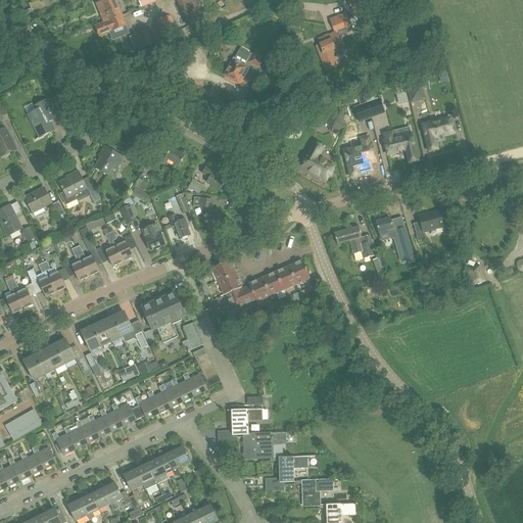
[(42,0),(30,5),(32,12),(51,5),(50,3),(57,0),(42,0)]
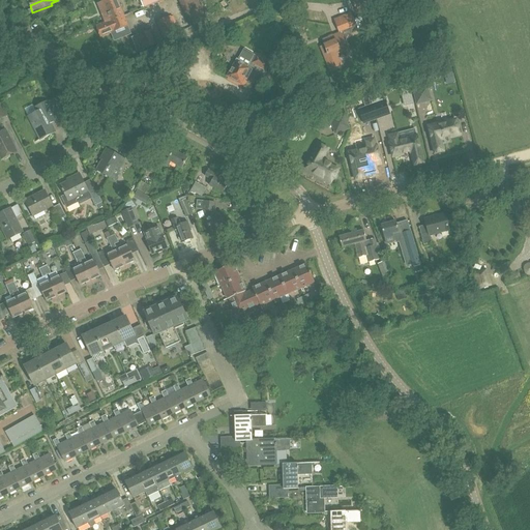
[(106,0),(97,3),(105,23),(106,24),(124,16),(117,0),(106,0)]
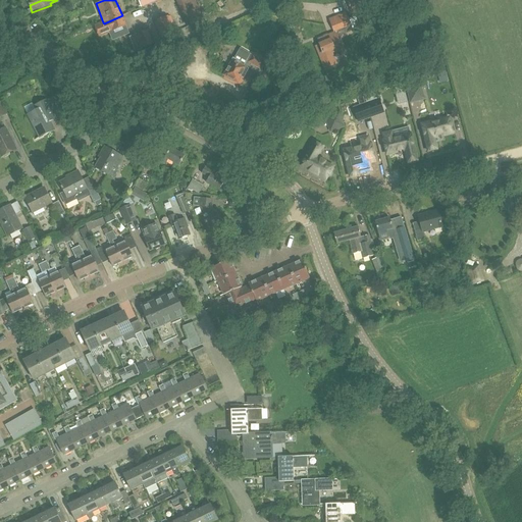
[(175,0),(188,28),(204,20),(195,0),(175,0)]
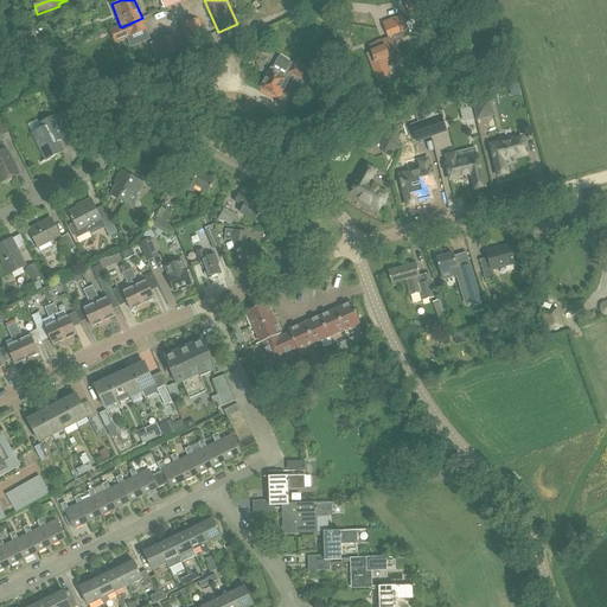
[(417,0),(408,0),(404,1),(409,13),(421,8),(417,0)]
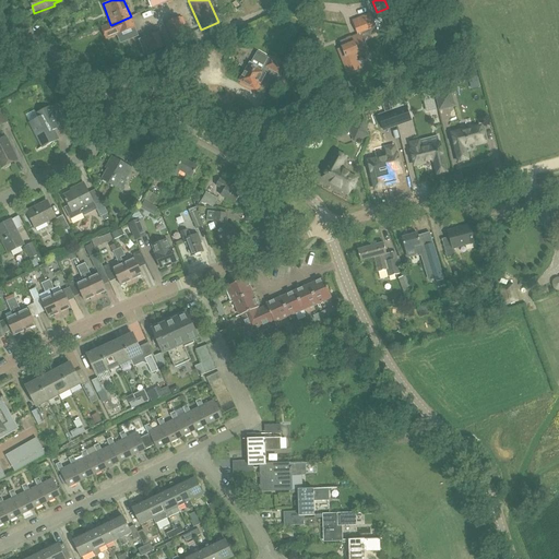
[(340,50),(348,73),(360,69),(355,56),(367,51),(363,39),(378,33),(370,14),(354,21),(355,25),(358,34),(359,35),(342,43),(344,47),(343,48),(343,49),(340,50)]
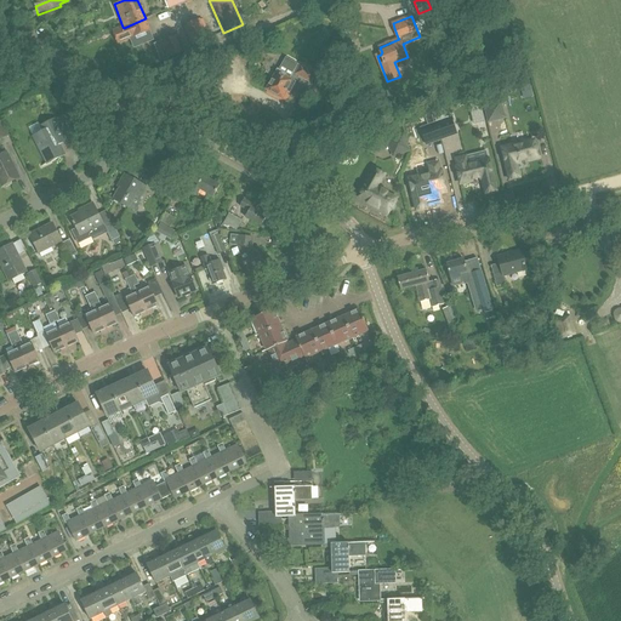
[(112,30),(118,44),(151,30),(146,18),(124,28),(123,27),(112,30)]
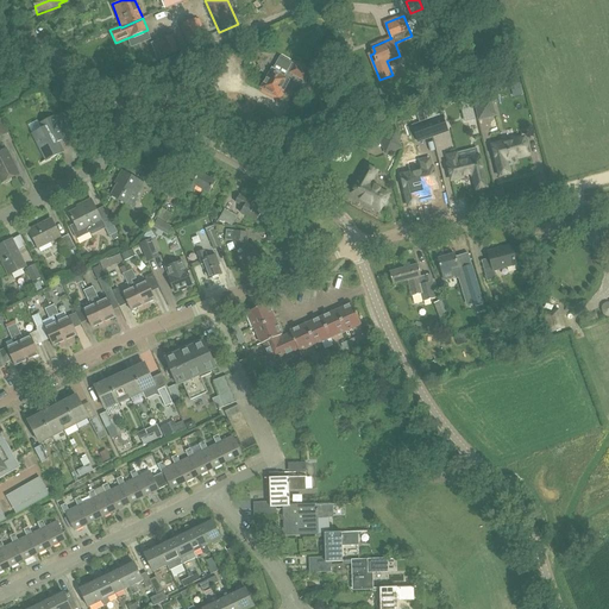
[(184,37),(189,46),(206,39),(198,19),(180,26),(184,37)]
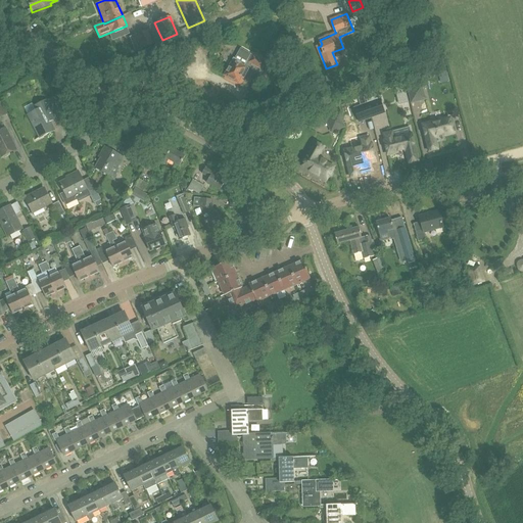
[(137,35),(142,49),(154,44),(148,30),(137,35)]
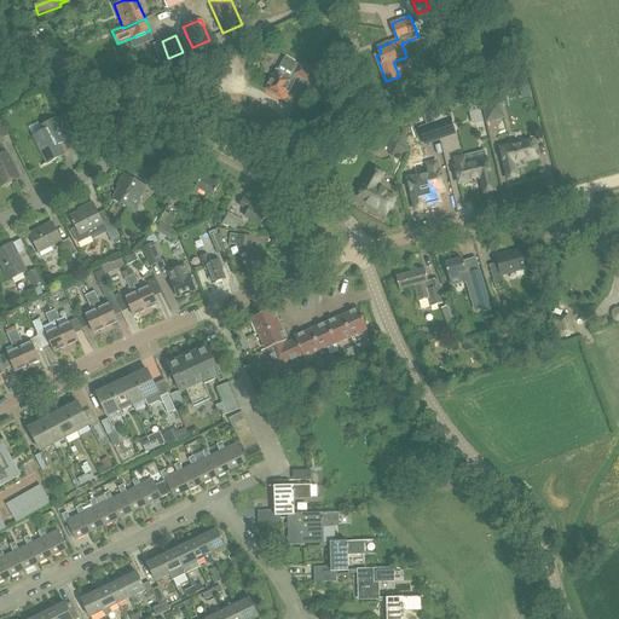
[(267,90),(282,97),(285,90),(289,92),(294,82),(293,81),(296,75),(311,84),(316,75),(314,74),(316,70),(302,63),(301,65),(300,65),(285,57),(279,67),(267,90)]
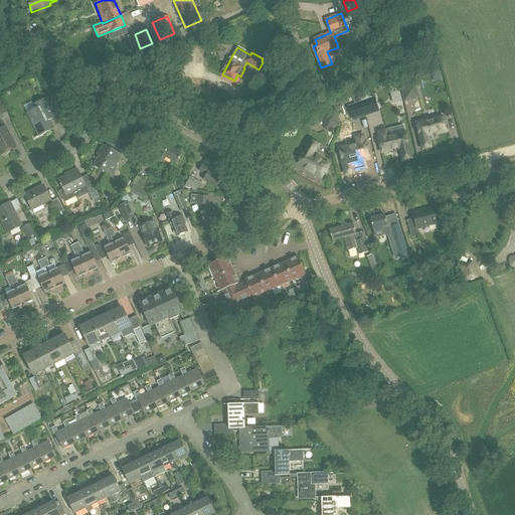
[(397,82),(388,84),(390,95),(400,92),(397,82)]
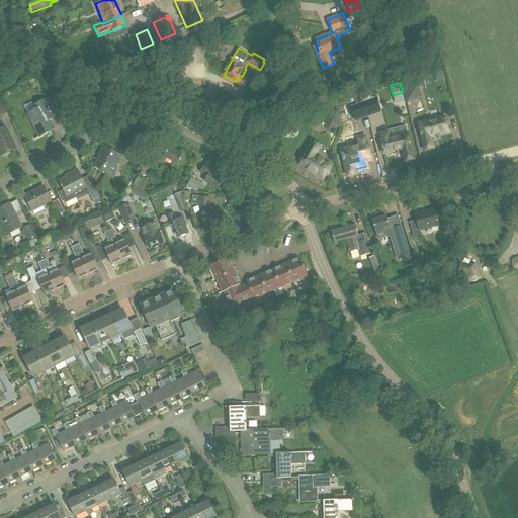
[(405,89),(408,100),(420,97),(417,86),(405,89)]
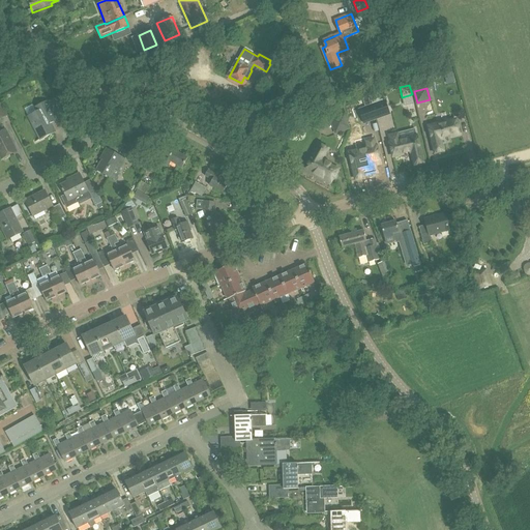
[(28,117),(39,140),(55,133),(50,123),(56,120),(47,101),(34,108),(36,113),(28,117)]
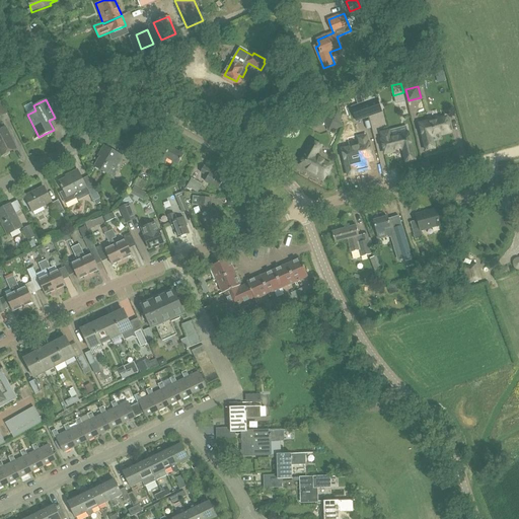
[(365,104),(369,116),(380,112),(376,100),(365,104)]
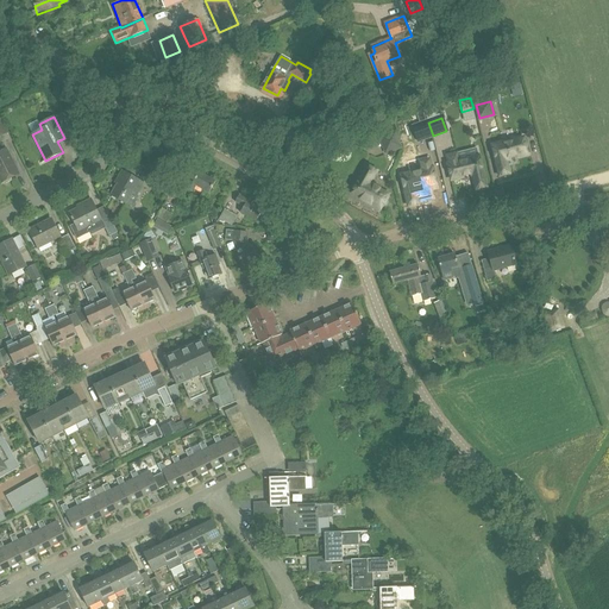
[(414,127),(420,140),(433,136),(428,123),(414,127)]
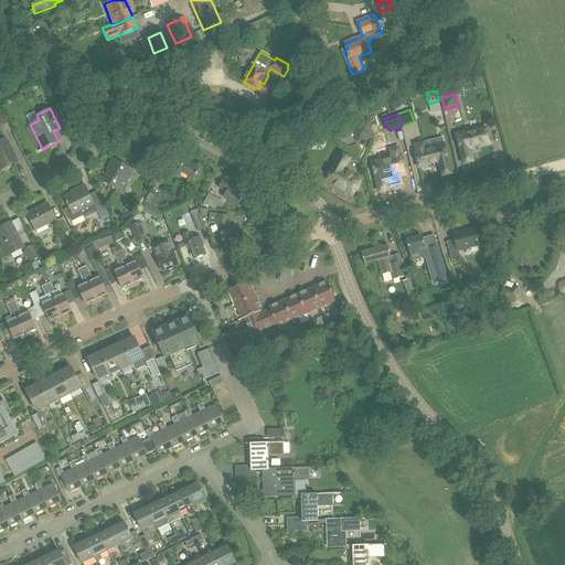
[(354,128),(359,140),(371,137),(366,124),(354,128)]
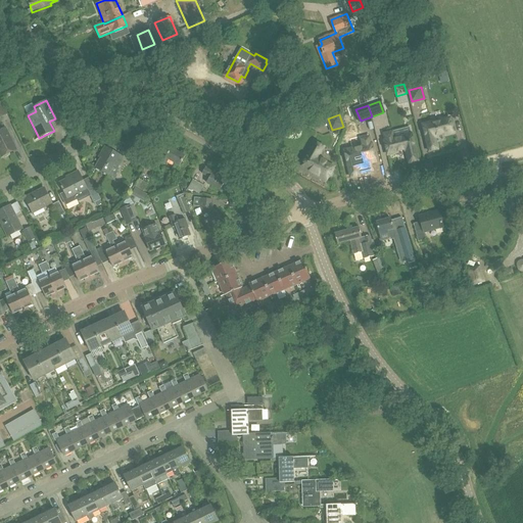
[(423,127),(429,152),(438,150),(435,137),(454,133),(450,120),(423,127)]
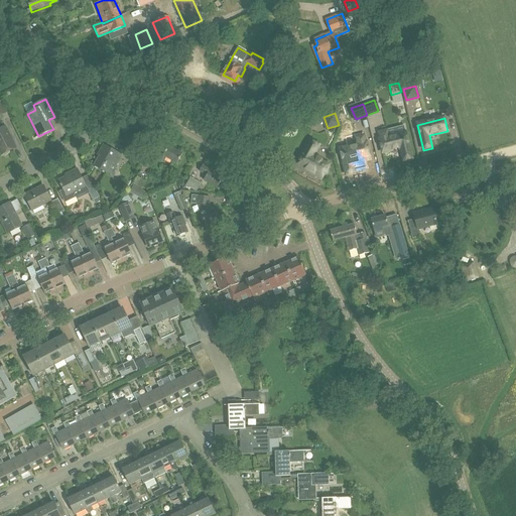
[(388,129),(378,131),(382,152),(401,148),(404,161),(412,159),(407,133),(405,125),(388,129)]
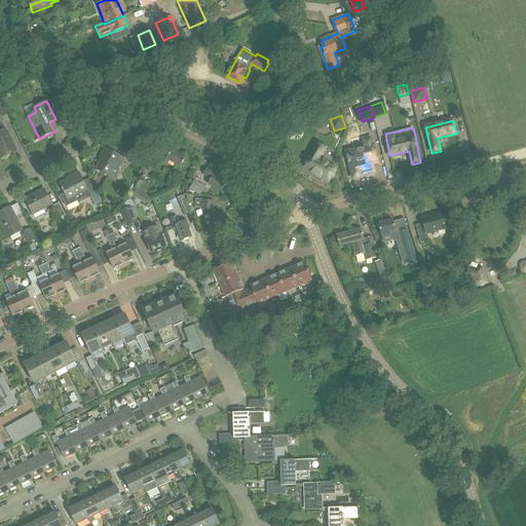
[(2,157),(4,159),(9,156),(9,154),(15,150),(5,128),(0,130),(0,156),(1,158),(2,157)]
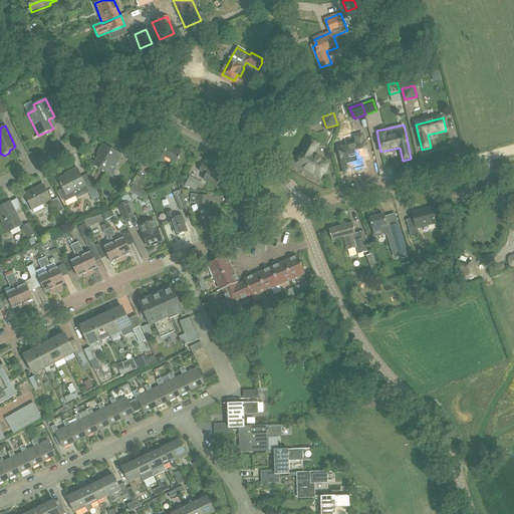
[(345,141),(346,147),(338,149),(344,174),(353,172),(350,159),(368,155),(365,142),(364,143),(363,135),(353,137),(354,140),(345,141)]
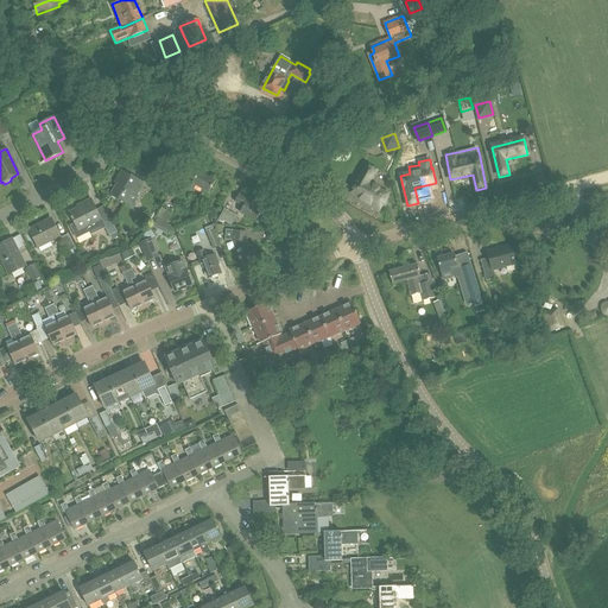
[(371,202),(380,207),(387,194),(371,184),(378,170),(367,164),(352,190),(361,196),(361,195),(372,201),(371,202)]
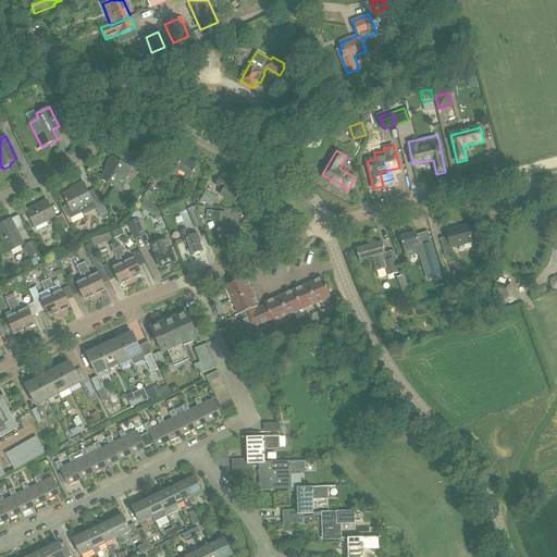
[(109,165),(101,180),(114,187),(115,186),(121,176),(125,177),(131,168),(111,157),(107,164),(109,165)]
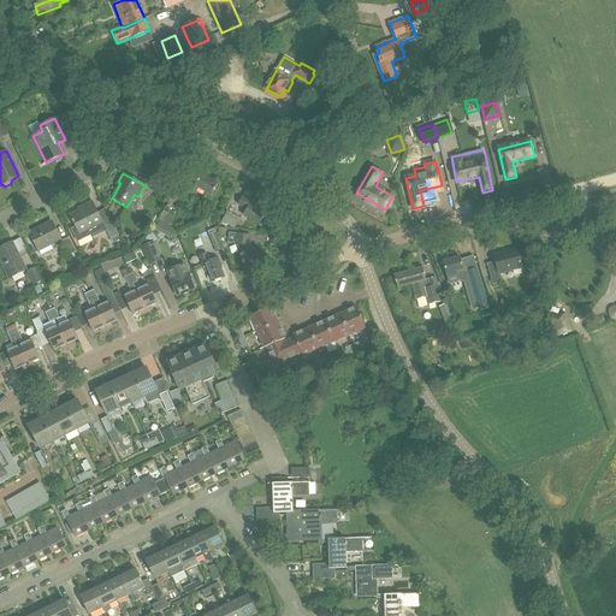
[(197,188),(211,196),(218,184),(201,175),(199,181),(193,177),(185,189),(194,194),(197,188)]
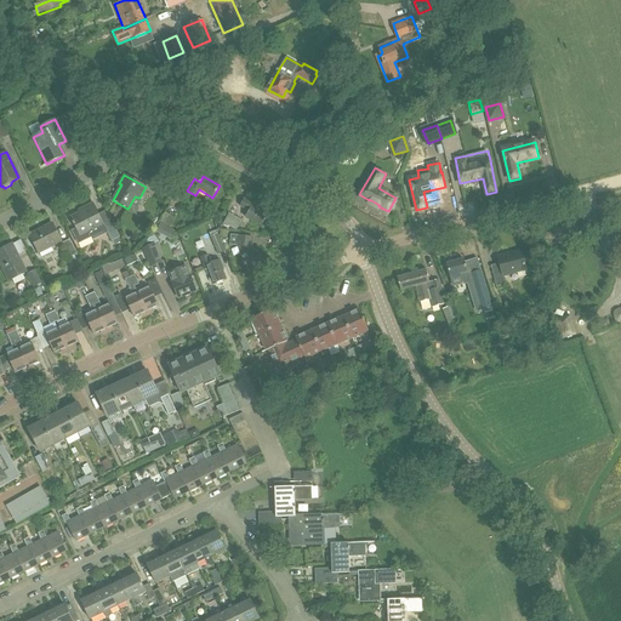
[(151,177),(147,184),(161,192),(160,194),(165,198),(170,189),(151,177)]
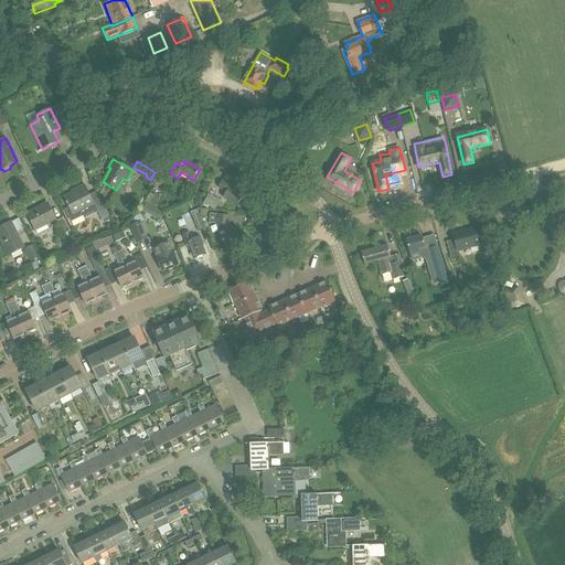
[(223,198),(237,206),(243,195),(233,189),(233,188),(222,181),(217,188),(226,192),(223,198)]
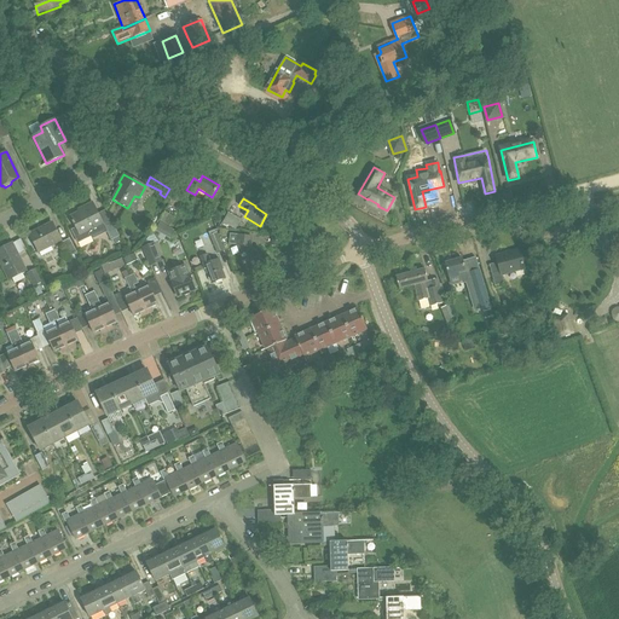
[(85,209),(70,218),(76,230),(73,231),(79,243),(91,237),(88,231),(103,225),(92,203),(84,207),(85,209)]
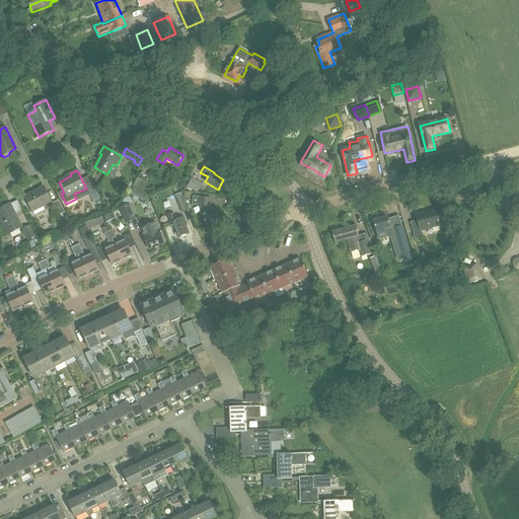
[(134,184),(142,190),(147,182),(139,177),(134,184)]
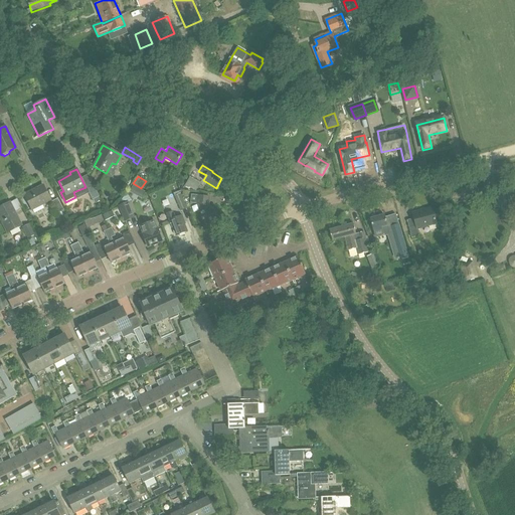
[(185,185),(196,191),(201,183),(190,177),(185,185)]
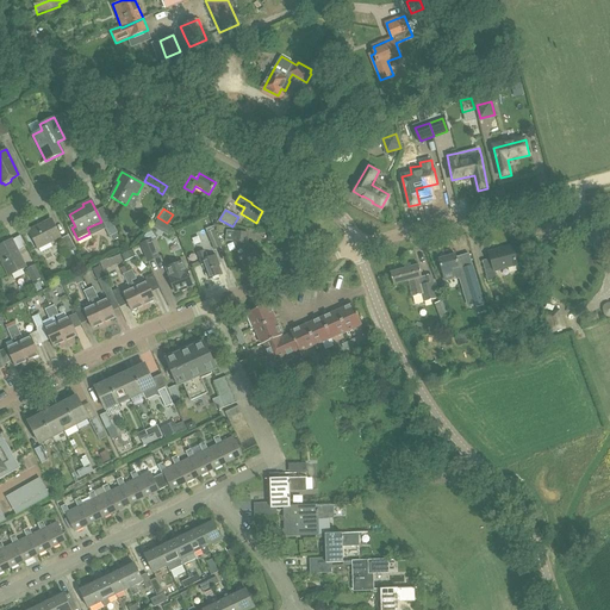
[(38,248),(41,253),(53,248),(50,242),(60,237),(51,219),(29,231),(37,249),(38,248)]
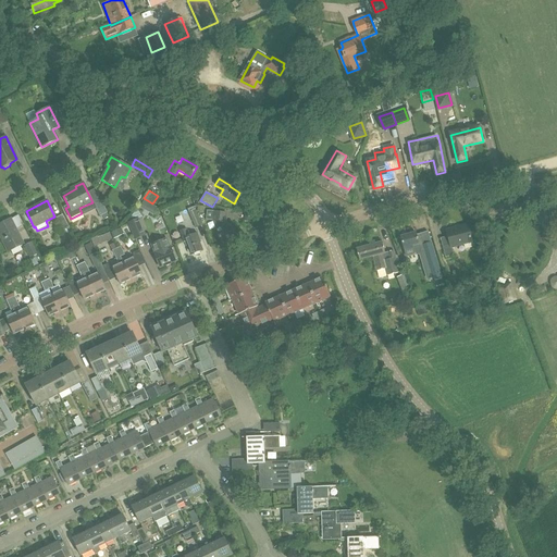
[(101,215),(102,220),(109,217),(107,212),(108,212),(101,200),(94,203),(100,217),(101,215)]
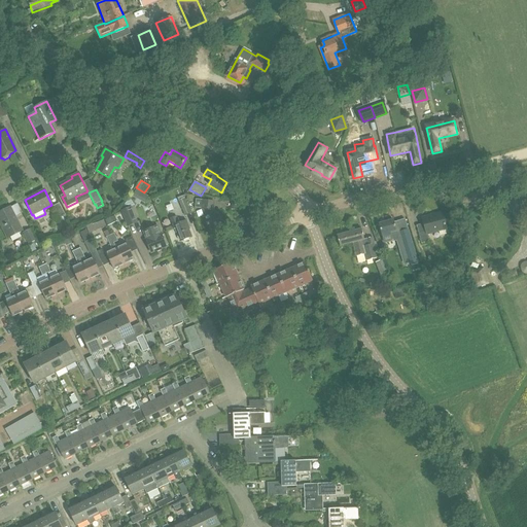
[(121,211),(128,227),(139,223),(133,207),(135,206),(130,199),(121,211)]
